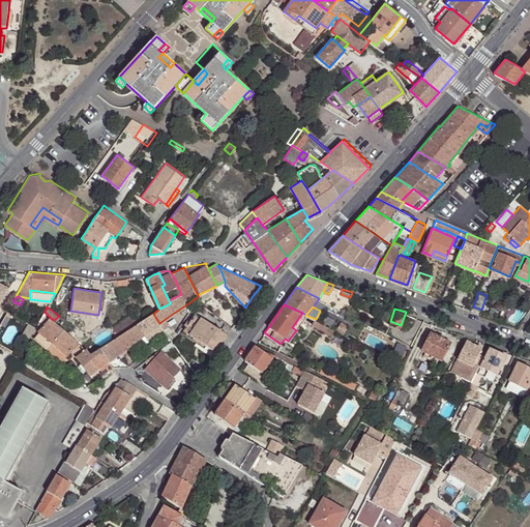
[(38,322),(43,326),(51,318),(45,312),(38,322)]
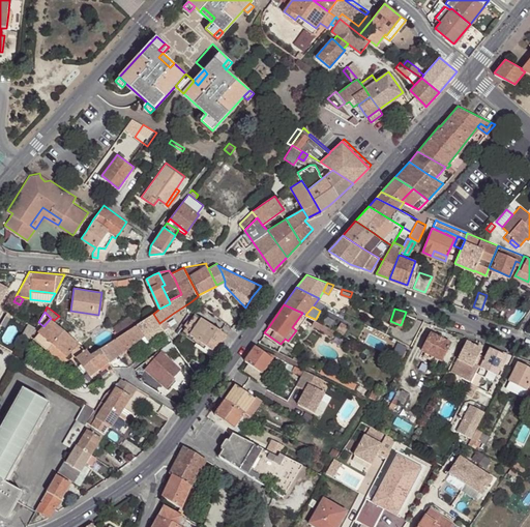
[(194,337),(215,351),(227,333),(196,312),(183,329),(189,333),(194,337)]
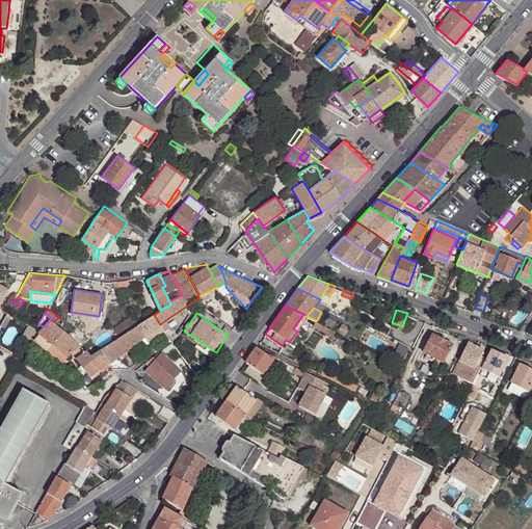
[(132,314),(113,326),(115,329),(134,317),(132,314)]
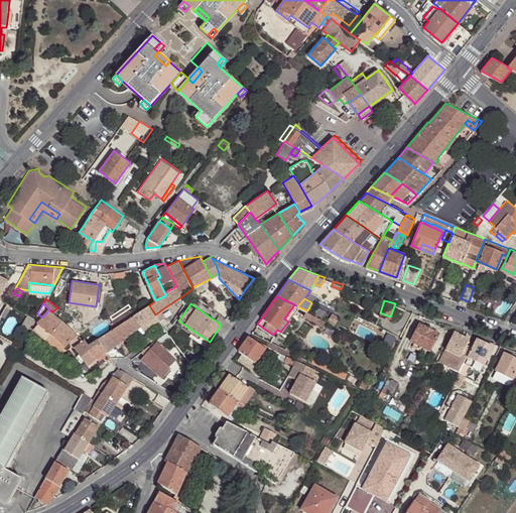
[(98,339),(107,352),(140,326),(144,331),(157,322),(159,321),(155,314),(149,305),(134,314),(116,327),(98,339)]
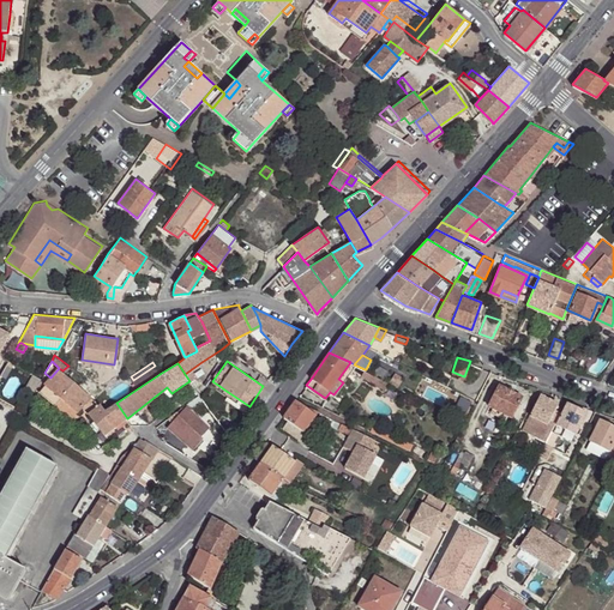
[(133,380),(138,388),(160,374),(155,366),(133,380)]
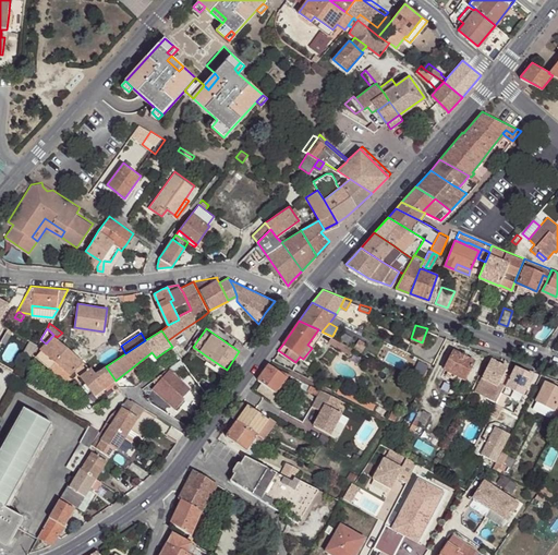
[(57,337),(53,335),(46,344),(40,349),(36,354),(45,362),(50,357),(71,374),(75,369),(81,362),(83,360),(57,337)]
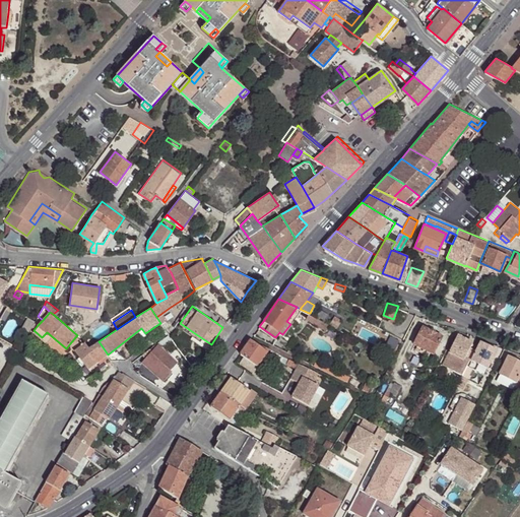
[(306,318),(326,329),(330,323),(310,313),(309,313),(306,318)]
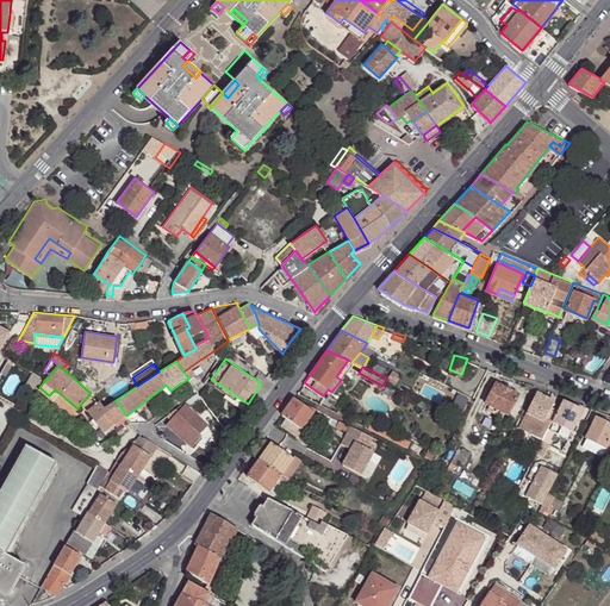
[(392,368),(387,379),(396,383),(400,373),(392,368)]
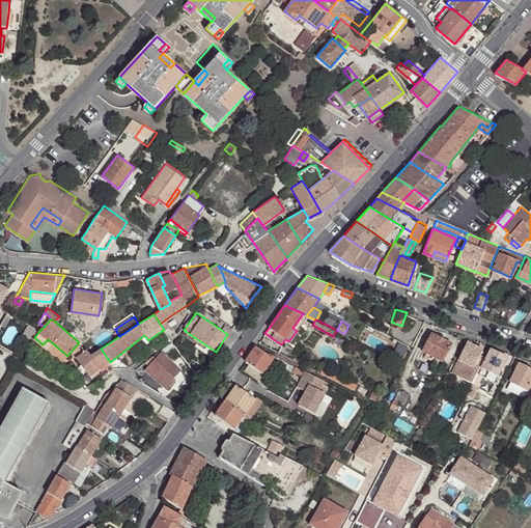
[(442,360),(451,342),(446,339),(438,336),(431,333),(423,350),(442,360)]
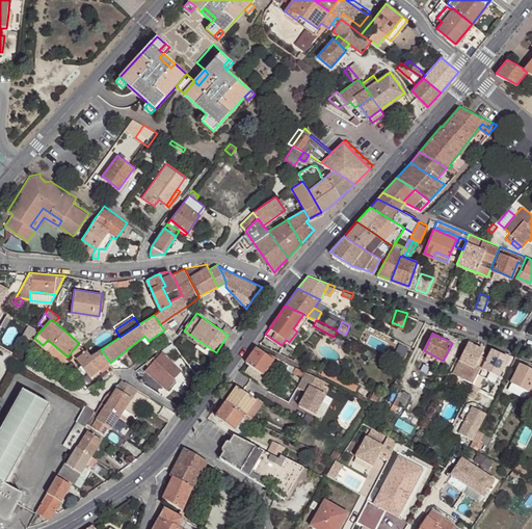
[(48,340),(43,345),(62,363),(68,356),(48,340)]
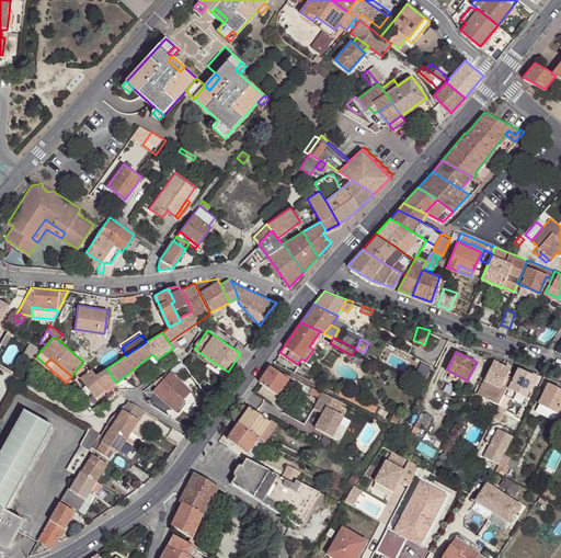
[(494,360),(478,391),(499,401),(507,386),(503,383),(511,367),(494,360)]
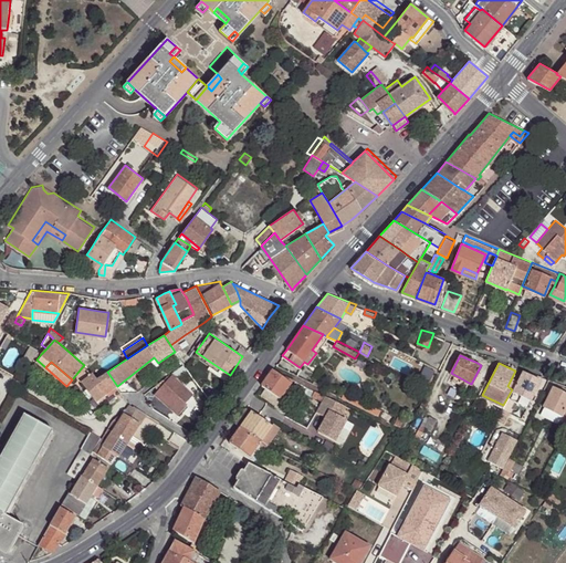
[(84,374),(86,377),(93,373),(84,365),(82,367),(86,372),(84,374)]
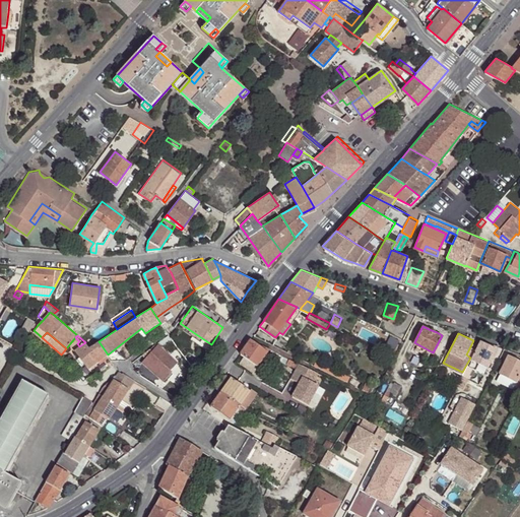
[(75,337),(70,343),(75,349),(79,346),(77,343),(79,341),(75,337)]
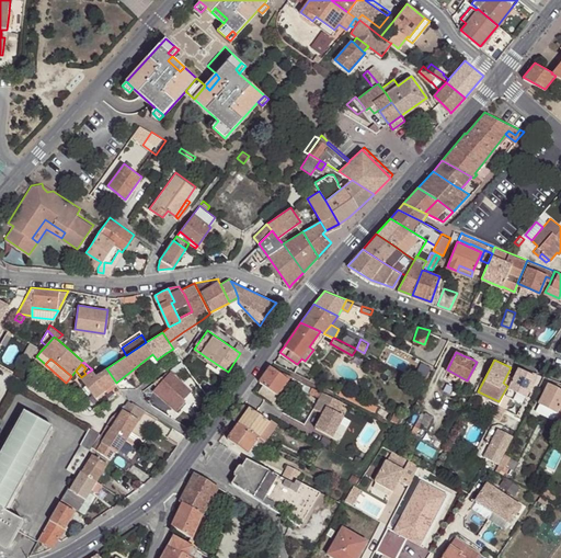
[(271,365),(260,380),(263,383),(277,394),(288,377),(271,365)]
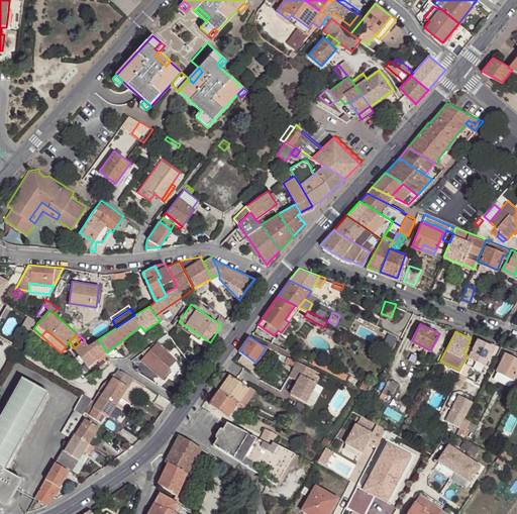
[(141,358),(159,374),(168,365),(169,367),(176,358),(160,343),(162,341),(158,338),(152,342),(149,345),(151,347),(141,358)]
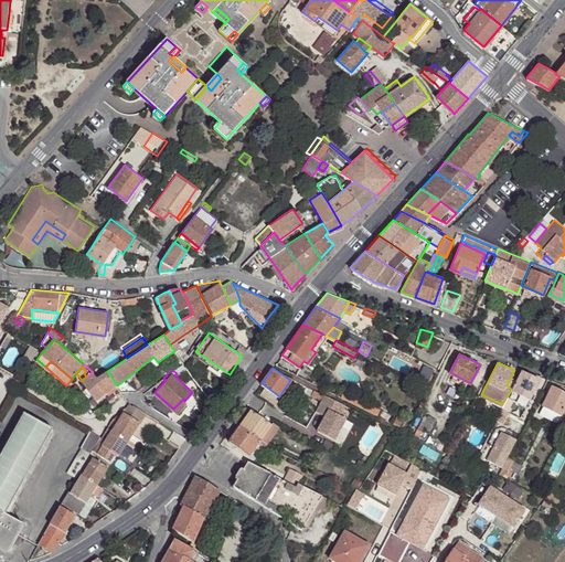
[(522,370),(512,390),(530,399),(540,379),(522,370)]
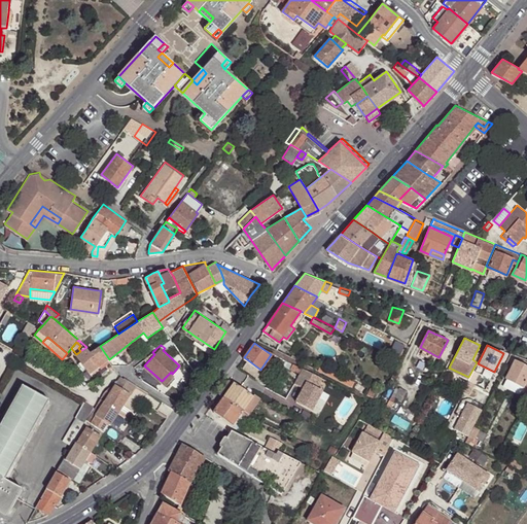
[(109,359),(100,346),(91,352),(86,347),(80,351),(76,354),(91,374),(109,359)]
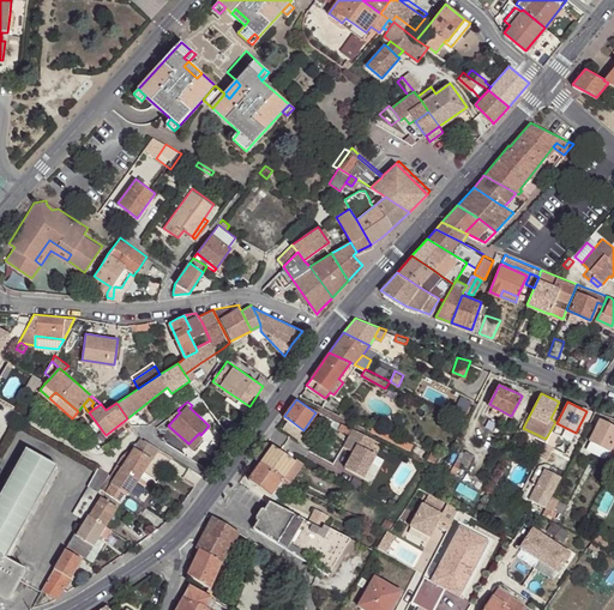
[(282,427),(299,438),(304,430),(288,418),(282,427)]
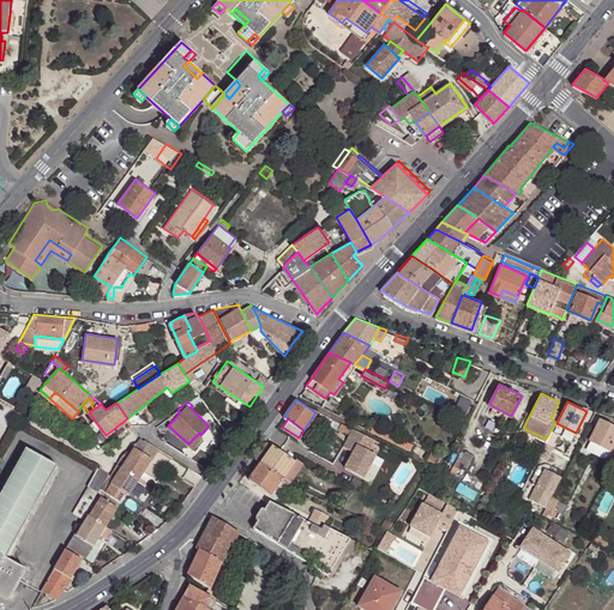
[(613,427),(600,420),(589,440),(590,440),(585,447),(605,458),(608,450),(609,450),(612,444),(613,444),(613,447),(611,457),(613,458),(613,427)]
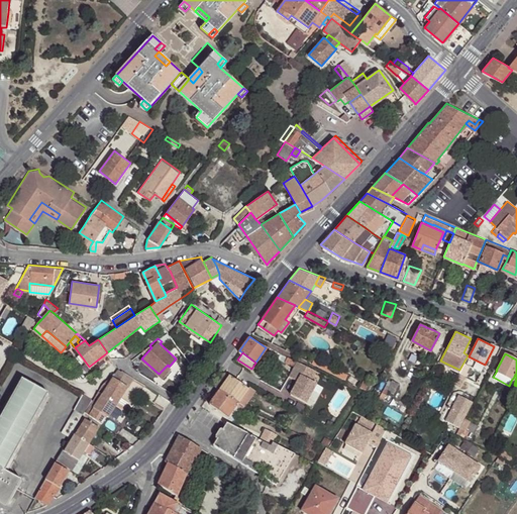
[(294,365),(297,360),(288,355),(285,360),(294,365)]
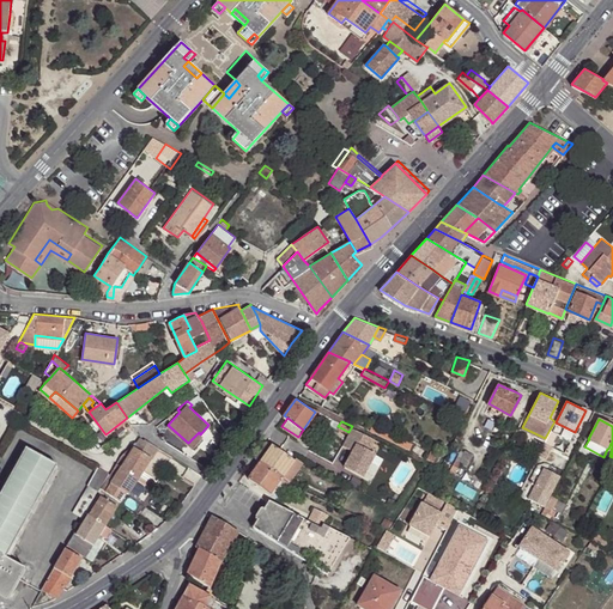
[(410,448),(413,442),(375,422),(371,428),(410,448)]
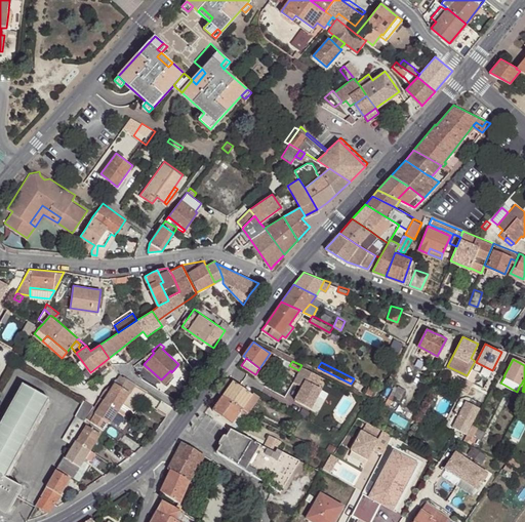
[(298,370),(293,380),(303,385),(295,399),(311,407),(322,388),(316,385),(321,375),(319,374),(301,365),(298,370)]
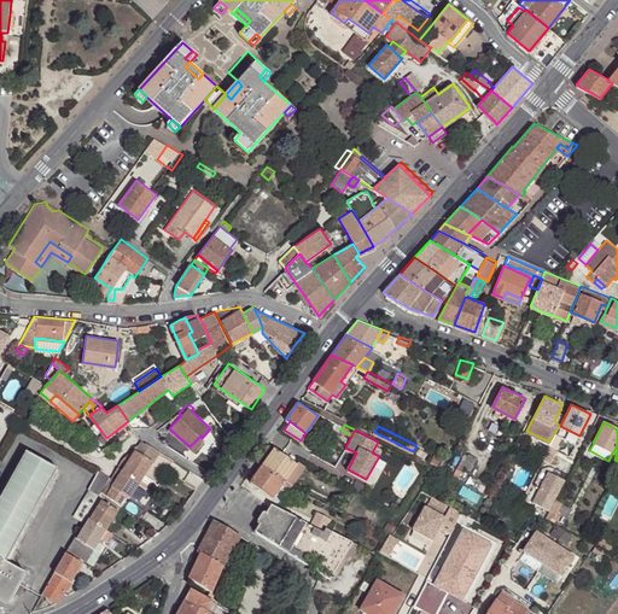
[(202,438),(200,436),(190,446),(194,451),(204,440),(202,438)]
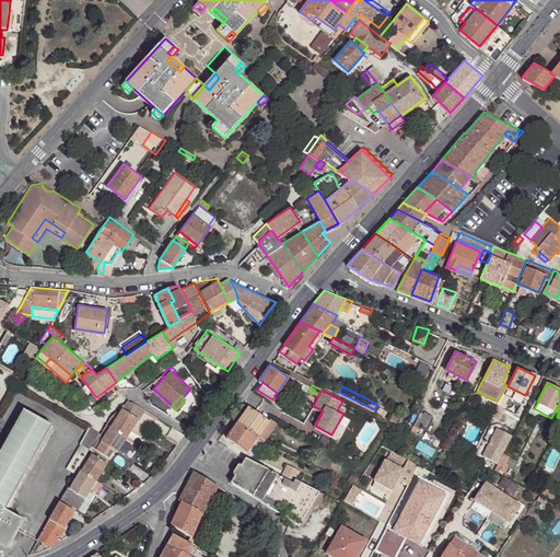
[(120,406),(111,415),(106,422),(111,426),(112,425),(128,434),(131,429),(133,426),(144,408),(132,401),(127,398),(127,399),(125,403),(124,403),(120,406)]
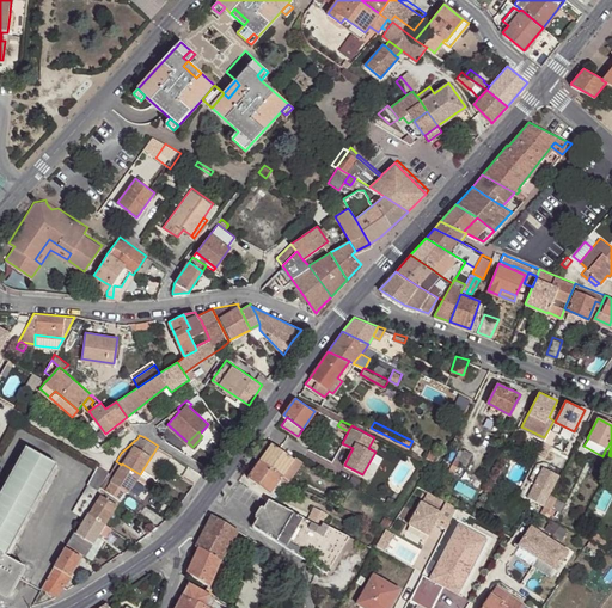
[(265,438),(254,455),(261,459),(282,474),(294,458),(273,442),(271,443),(265,438)]
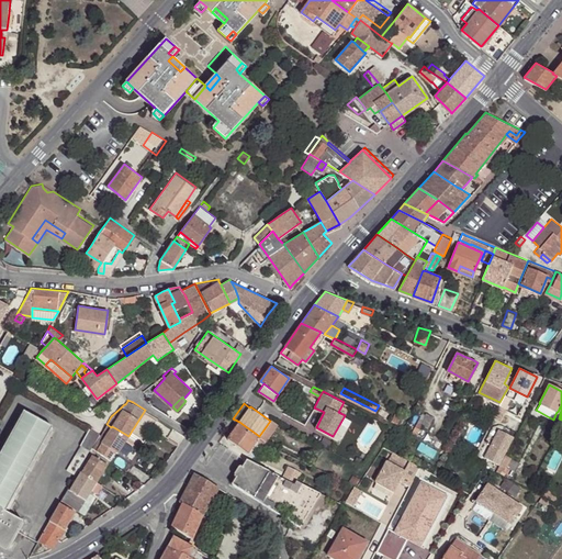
[(498,405),(494,416),(501,420),(506,409),(505,409),(506,405),(499,403),(498,405)]
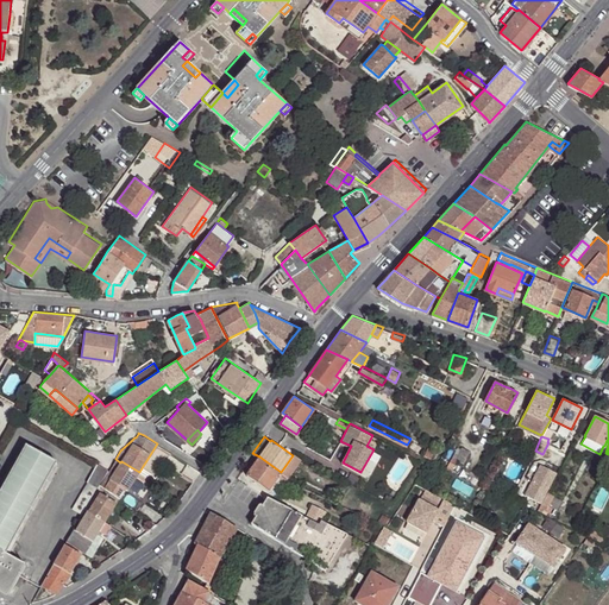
[(26,563),(6,552),(57,460),(26,443),(0,490),(0,586),(10,592),(26,563)]
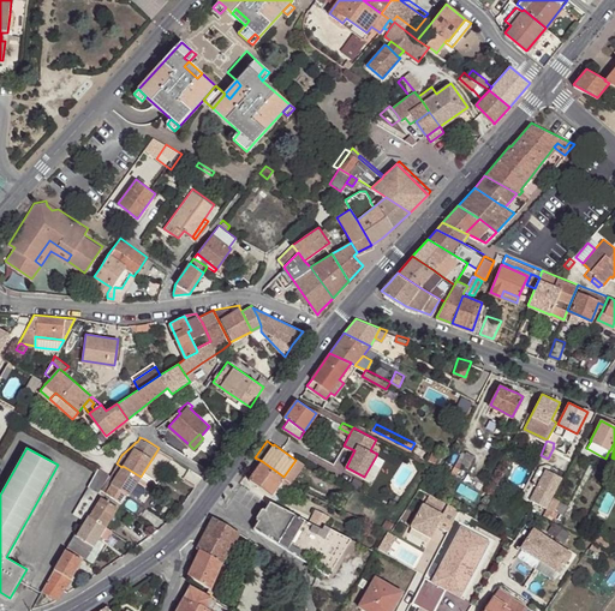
[(460,461),(469,466),(475,453),(466,449),(465,451),(460,461)]
